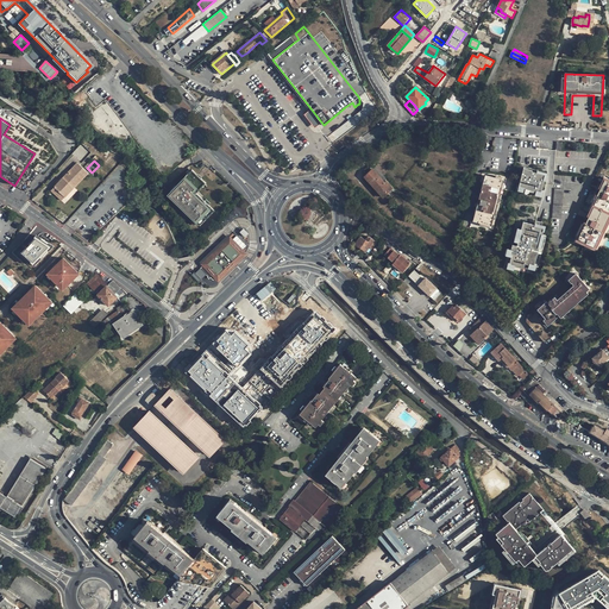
[(55,188),(66,199),(83,180),(88,174),(77,163),(66,176),(68,179),(64,182),(62,180),(55,188)]
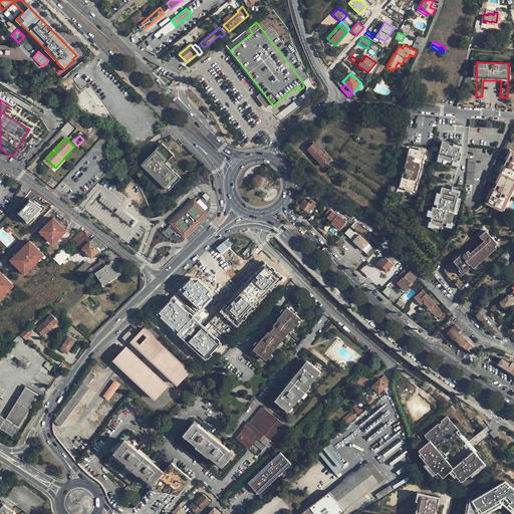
[(322,152),(325,150),(317,141),(314,144),(322,152)]
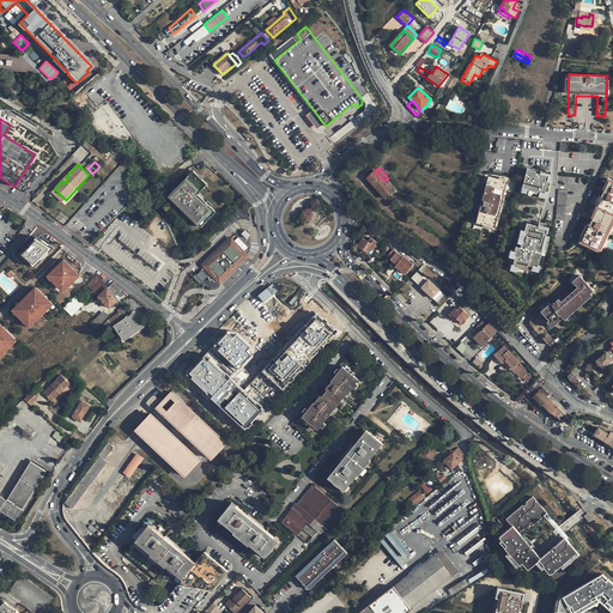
[(536,170),(527,168),(523,187),(545,192),(547,181),(548,175),(536,171),(536,170)]
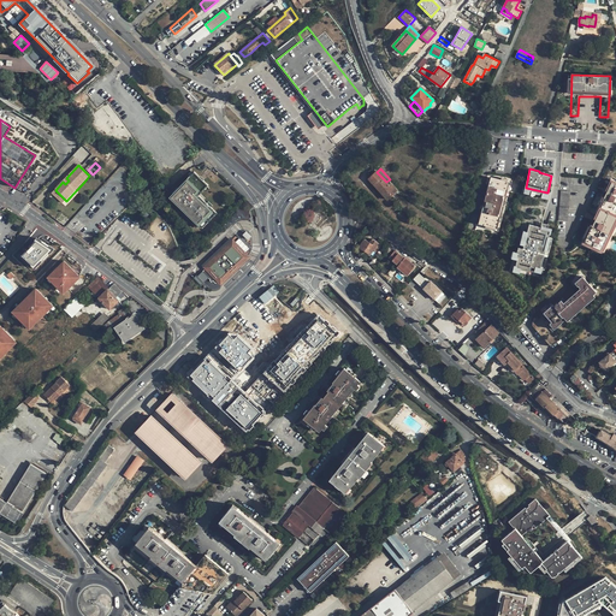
[(208,185),(194,172),(171,196),(202,229),(217,213),(199,195),(208,185)]
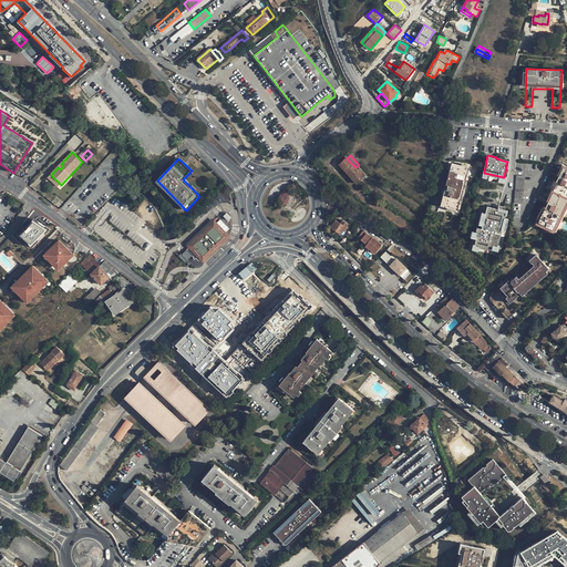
[(358,169),(356,167),(347,158),(339,165),(357,184),(366,175),(359,168),(358,169)]
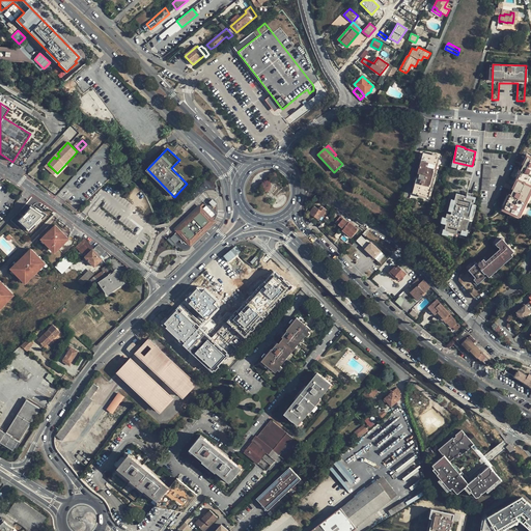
[(439,157),(423,154),(418,174),(414,193),(428,197),(430,186),(431,187),(436,169),(439,157)]
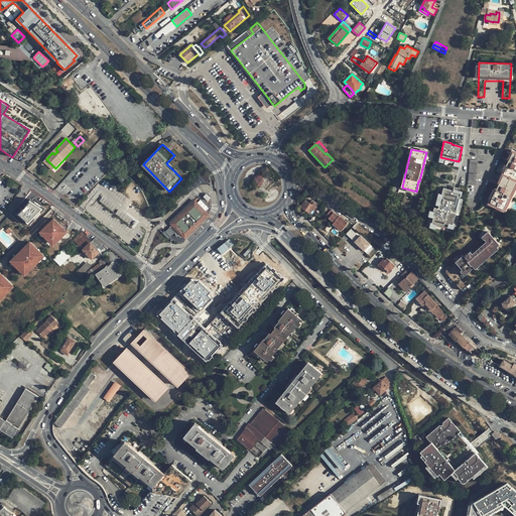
[(515,179),(515,153),(512,152),(505,168),(506,168),(490,203),(503,210),(515,182),(515,180),(515,181),(515,179)]
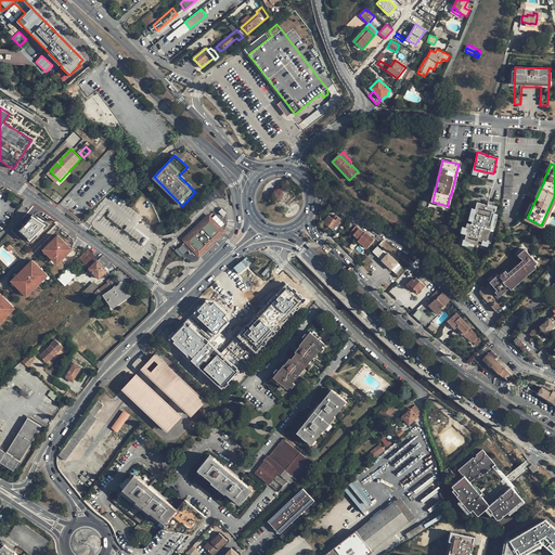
[(56,183),(60,181),(50,171),(47,173),(56,183)]
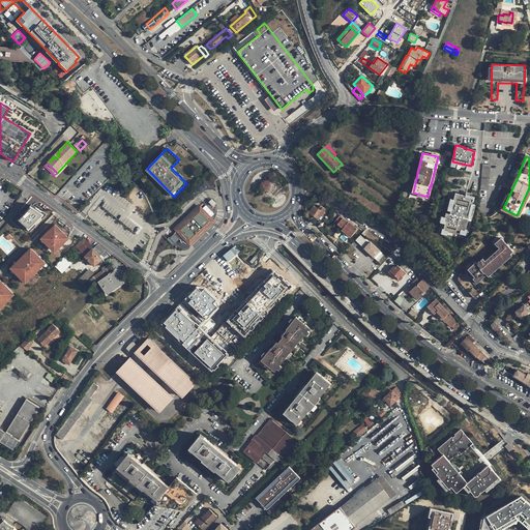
[(491,165),(483,164),(481,189),(489,190),(491,165)]
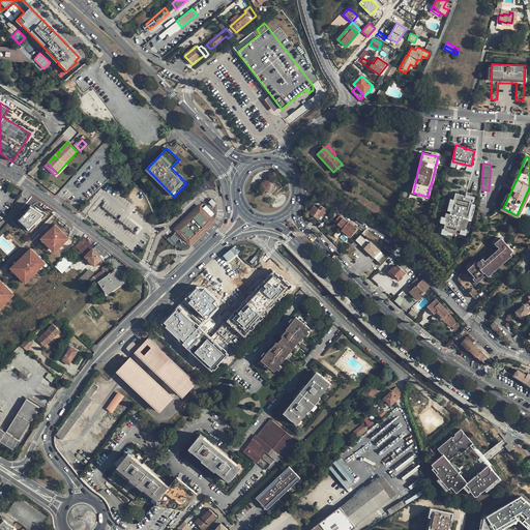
[(455,192),(450,212),(446,212),(443,223),(445,224),(443,229),(457,232),(457,228),(465,230),(474,197),(455,192)]
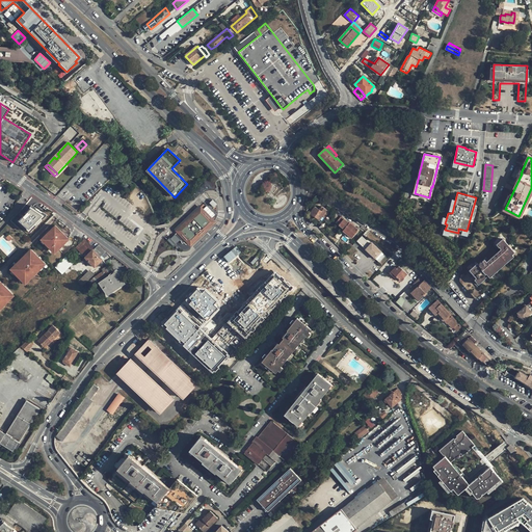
[(315,207),(311,213),(320,219),(322,216),(325,218),(329,212),(322,206),(319,210),(315,207)]
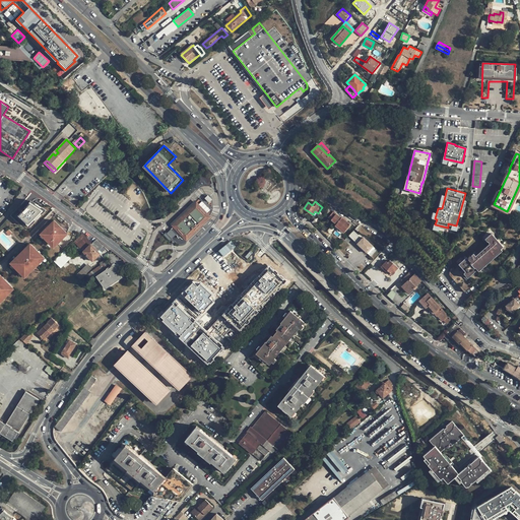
[(20,216),(30,224),(42,211),(31,203),(20,216)]
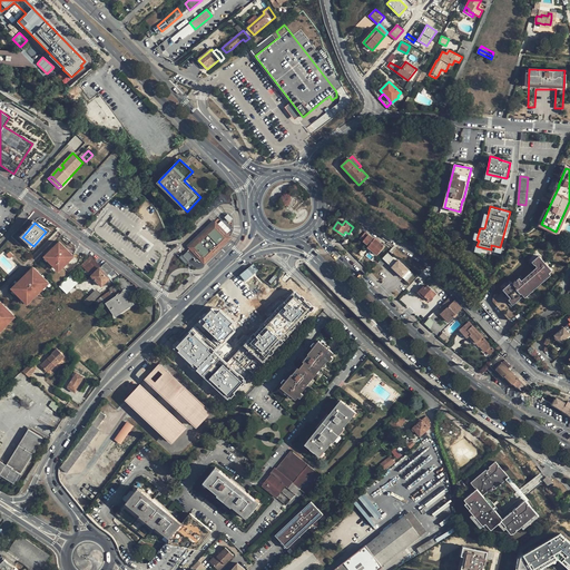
[(228,236),(215,223),(188,249),(189,251),(187,252),(195,259),(194,261),(196,262),(197,261),(199,263),(200,262),(202,263),(228,236)]
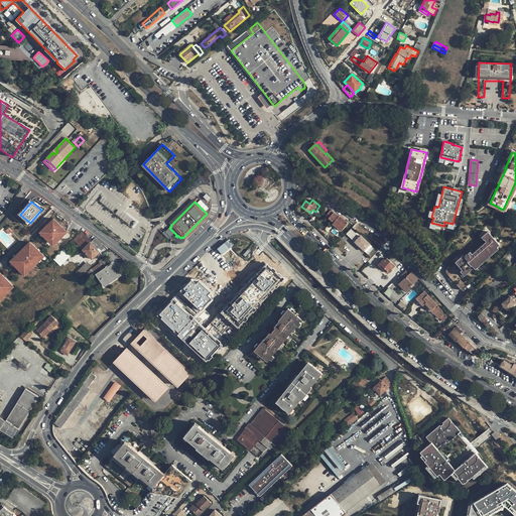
[(338,217),(331,210),(326,215),(334,222),(333,223),(341,230),(348,223),(339,216),(338,217)]
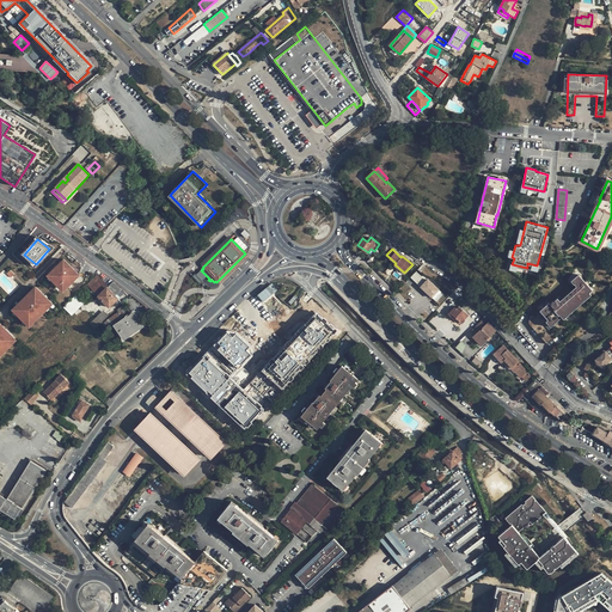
[(73,269),(74,268),(65,258),(60,263),(61,264),(59,267),(57,265),(49,274),(53,277),(53,279),(59,283),(60,282),(66,288),(79,275),(73,269)]
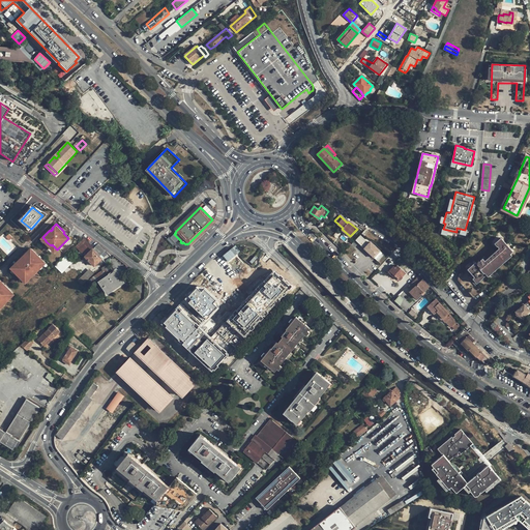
[(355,240),(364,248),(369,243),(370,242),(361,234),(355,240)]
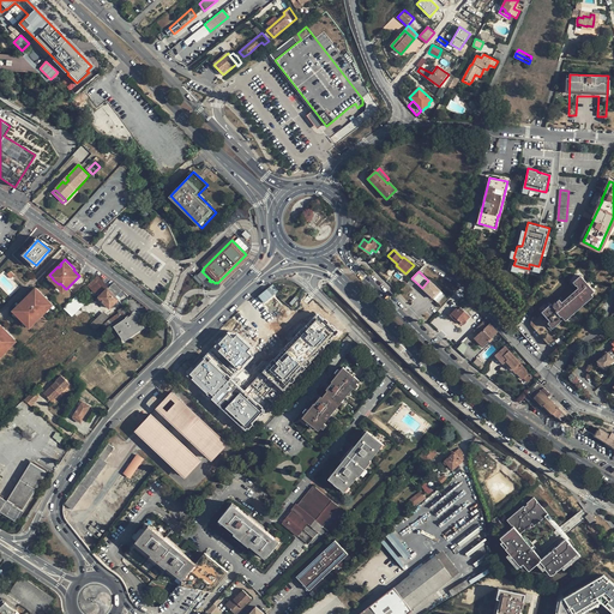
[(95,294),(97,296),(108,286),(97,276),(88,286),(92,290),(95,294)]
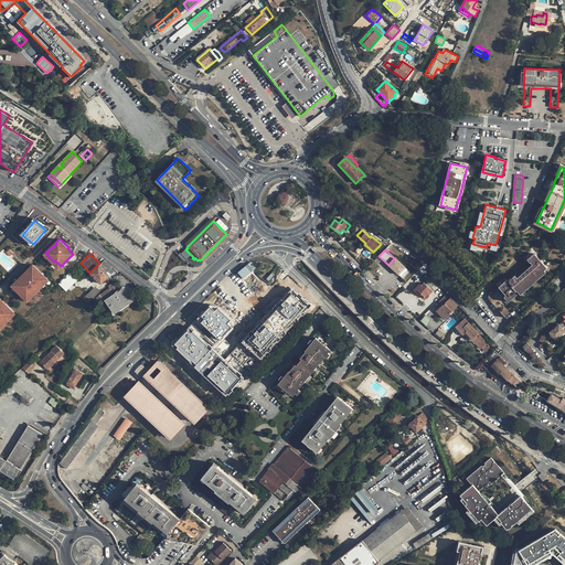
[(532,265),(518,277),(514,279),(513,277),(512,277),(511,278),(510,278),(509,279),(509,280),(508,279),(499,287),(507,295),(504,297),(509,301),(519,292),(521,294),(546,273),(544,270),(547,268),(534,254),(528,259),(530,263),(531,262),(532,265)]
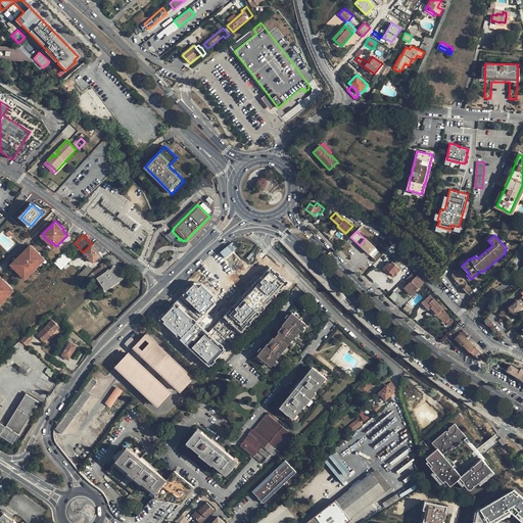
[(365,242),(364,240),(360,245),(359,246),(364,251),(365,250),(370,254),(372,252),(372,251),(375,247),(368,240),(365,242)]
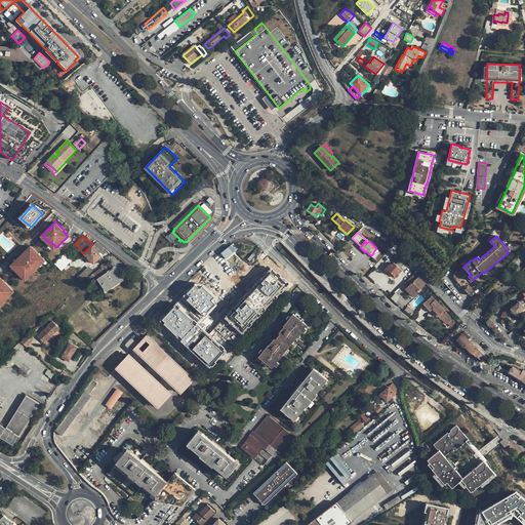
[(93,245),(92,246),(99,253),(105,248),(97,242),(93,245)]
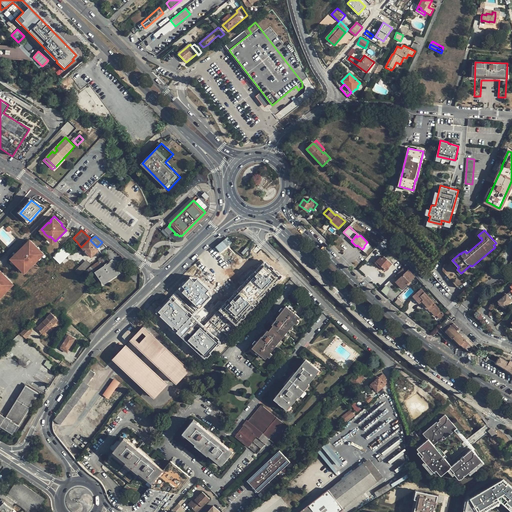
[(227,237),(215,247),(220,253),(232,243),(227,237)]
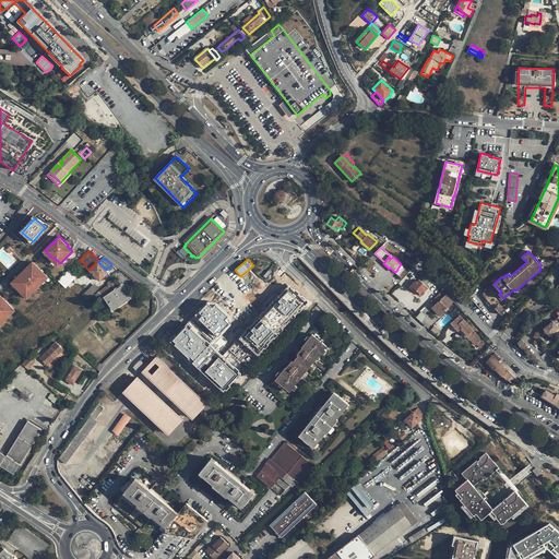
[(99,261),(98,260),(88,270),(90,271),(98,262),(99,261)]
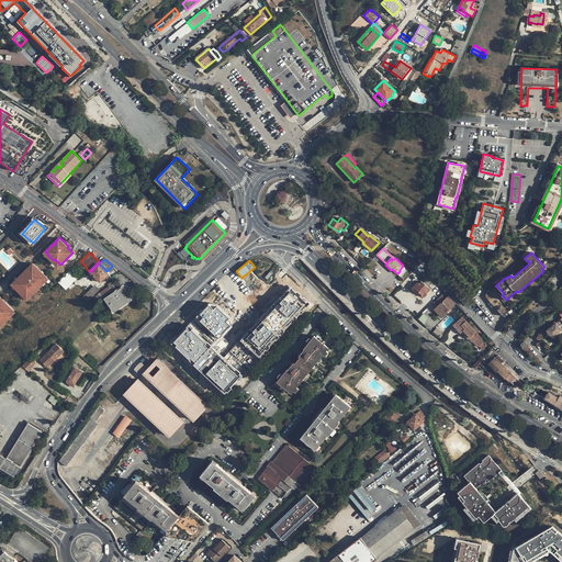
[(47,280),(45,278),(47,276),(34,262),(33,263),(30,267),(30,266),(19,277),(19,278),(13,283),(14,284),(18,288),(23,293),(26,296),(27,298),(33,291),(36,289),(37,290),(47,280)]
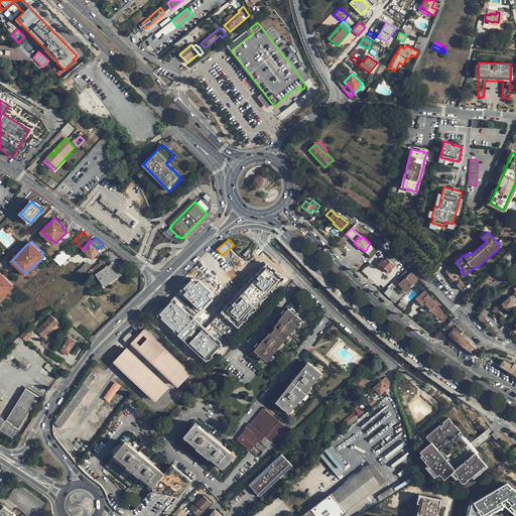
[(92,259),(100,252),(98,249),(91,242),(83,250),(91,258),(92,259)]
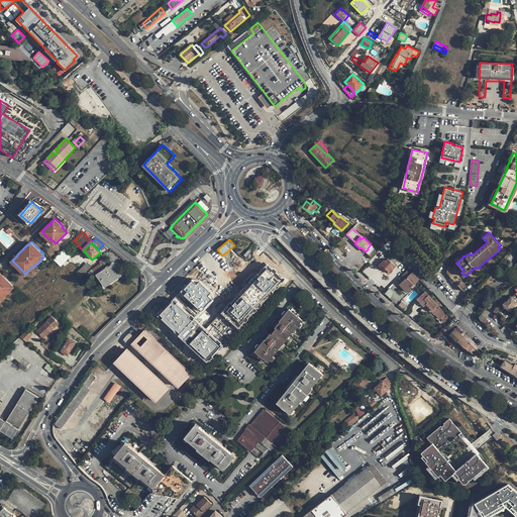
[(71,254),(66,248),(56,257),(57,257),(55,261),(60,265),(71,254)]
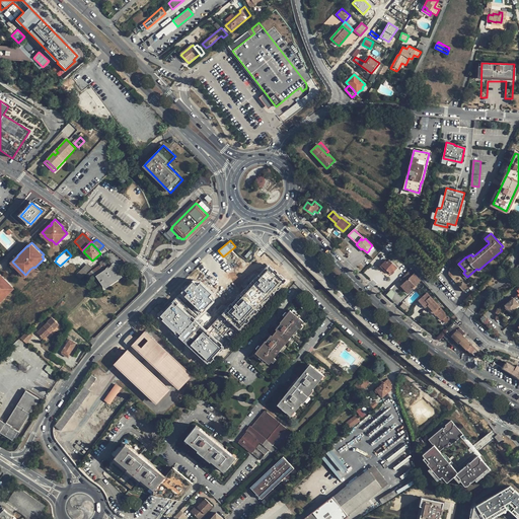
[(103,256),(100,253),(92,261),(95,265),(103,256)]
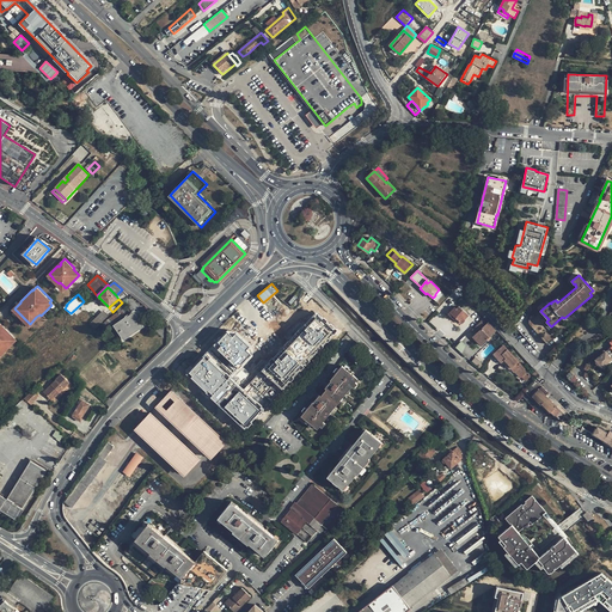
[(110,318),(115,325),(134,312),(124,304),(117,310),(118,312),(110,318)]
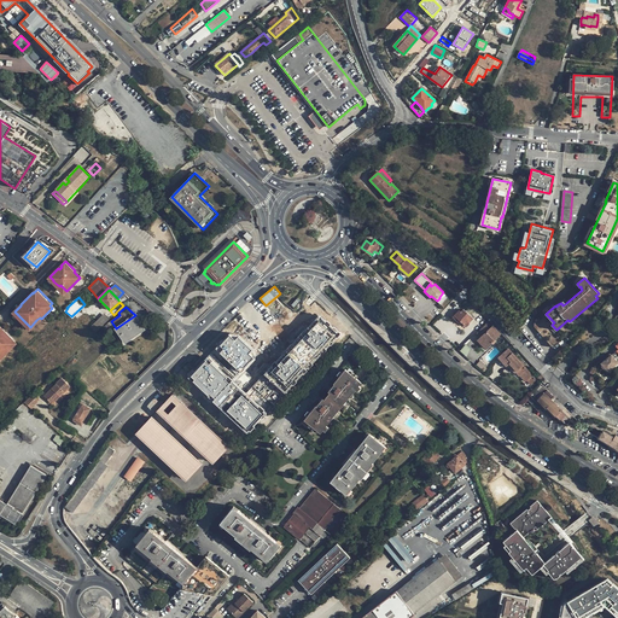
[(109,309),(91,326),(95,332),(114,315),(110,310),(109,309)]
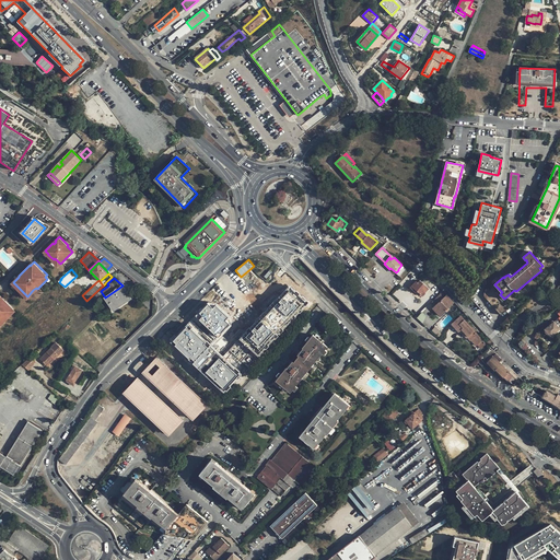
[(426,293),(427,292),(429,289),(420,280),(418,282),(417,281),(410,287),(417,292),(418,291),(423,296),(426,294),(426,293)]
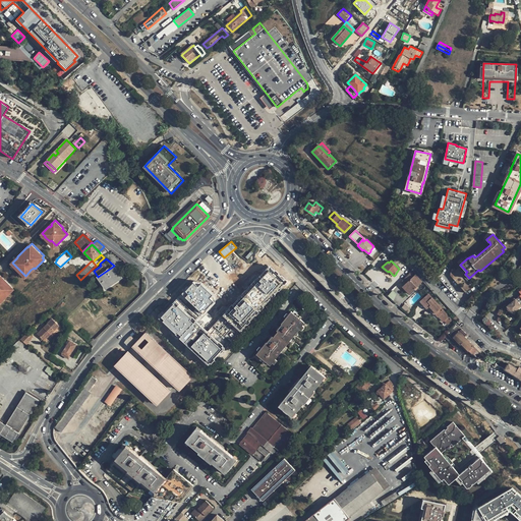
[(114,266),(98,277),(105,287),(120,277),(115,271),(116,270),(114,266)]
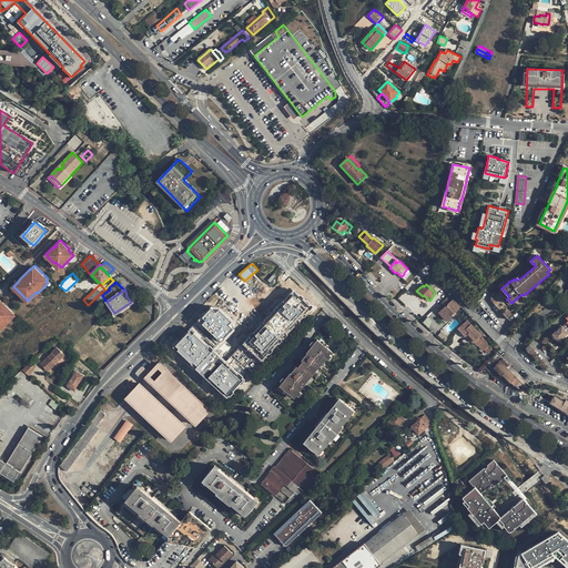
[(497,295),(492,301),(508,320),(515,314),(497,295)]
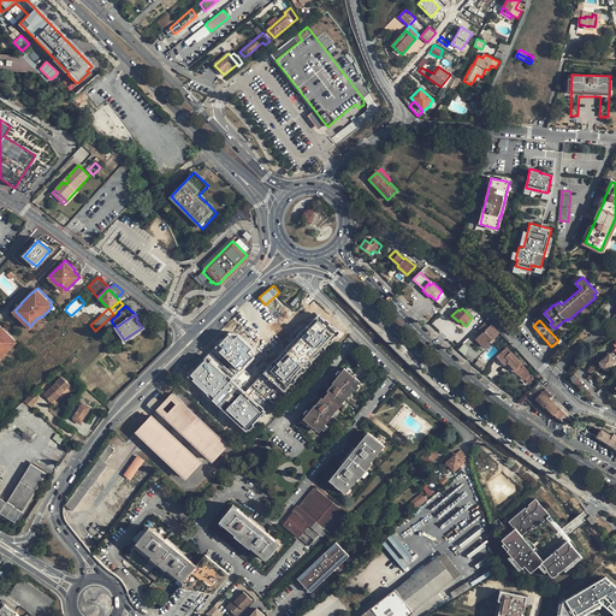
[(11,339),(13,337),(0,323),(0,353),(9,345),(7,343),(11,339)]
